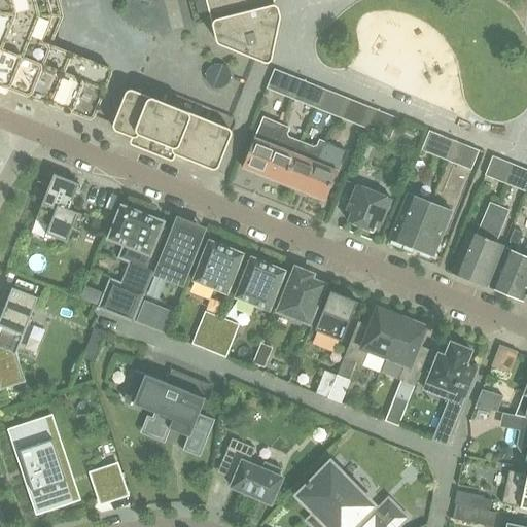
[(94,116),(95,115),(111,75),(111,74),(111,72),(111,71),(110,69),(110,68),(109,68),(108,67),(51,44),(63,15),(59,0),(0,0),(0,83),(80,116),(82,116),(83,116),(83,115),(84,114),(92,117),(94,116)]
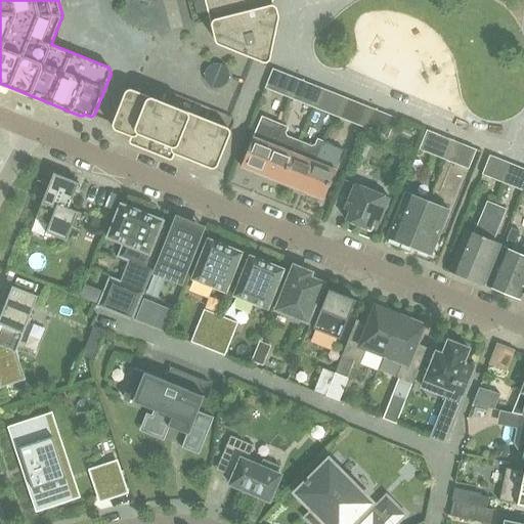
[(204,0),(215,39),(215,40),(216,42),(217,42),(219,44),(254,58),(256,58),(257,58),(258,57),(259,57),(260,56),(261,55),(261,54),(262,53),(265,36),(265,35),(264,35),(264,34),(263,34),(264,27),(265,20),(266,20),(267,20),(268,19),(269,17),(272,0),(204,0)]
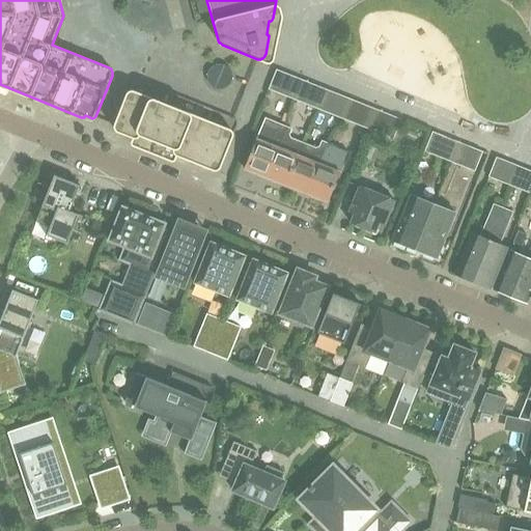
[(206,75),(206,77),(207,79),(207,81),(208,83),(210,84),(212,86),(213,87),(215,88),(217,88),(219,89),(220,89),(222,89),(223,88),(225,87),(227,86),(229,85),(230,83),(231,82),(231,80),(232,78),(232,76),(232,74),(231,72),(230,70),(229,68),(228,66),(226,65),(225,64),(223,63),(221,63),(220,63),(218,63),(216,64),(214,64),(212,66),(211,67),(210,68),(208,71),(207,73),(206,75)]
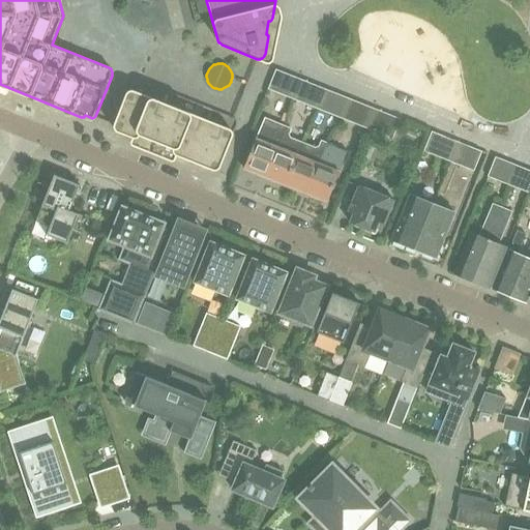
[(275,69),(268,89),(277,93),(286,74),(275,69)]
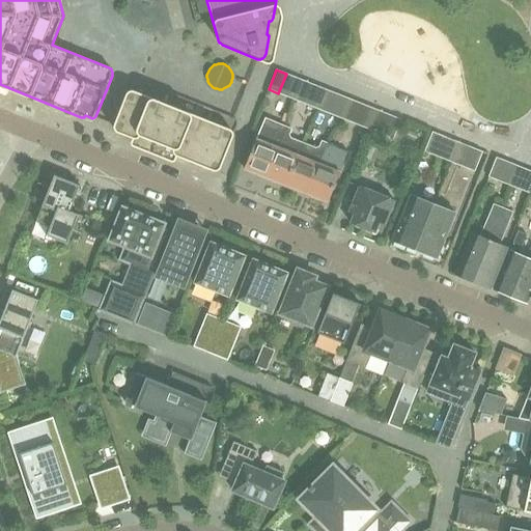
[(301,80),(294,99),(303,103),(311,84),(301,80)]
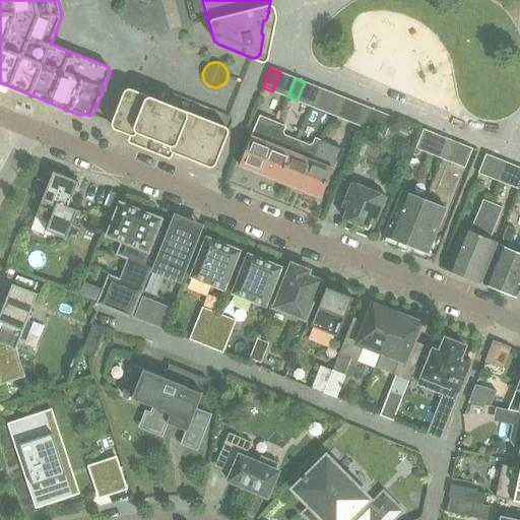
[(321,111),(329,91),(319,87),(312,107),(321,111)]
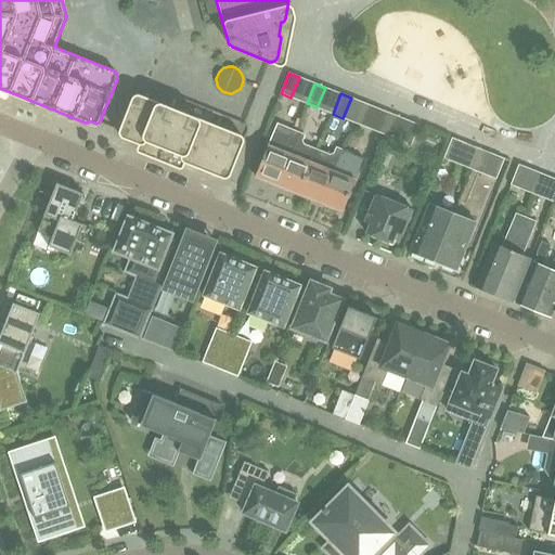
[(140,144),(157,101),(140,94),(139,94),(137,94),(136,94),(134,94),(133,95),(132,97),(131,98),(119,129),(118,131),(118,132),(119,133),(119,136),(120,137),(123,138),(140,144)]
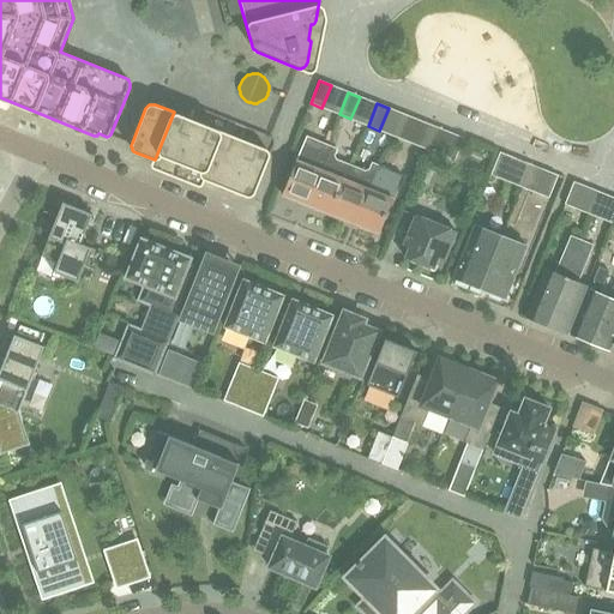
[(174,112),(155,160),(179,169),(198,121),(174,112)]
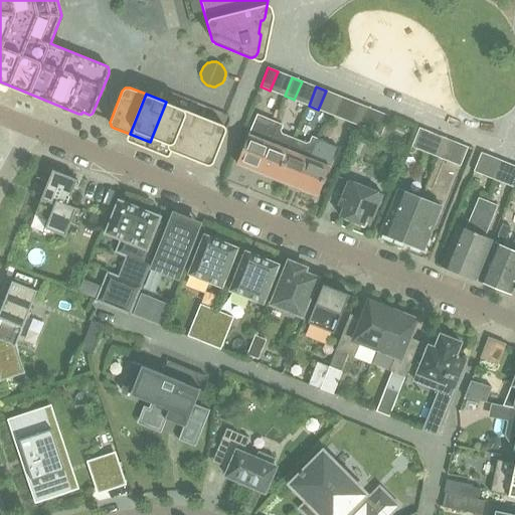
[(340,97),(333,115),(342,119),(350,101),(340,97)]
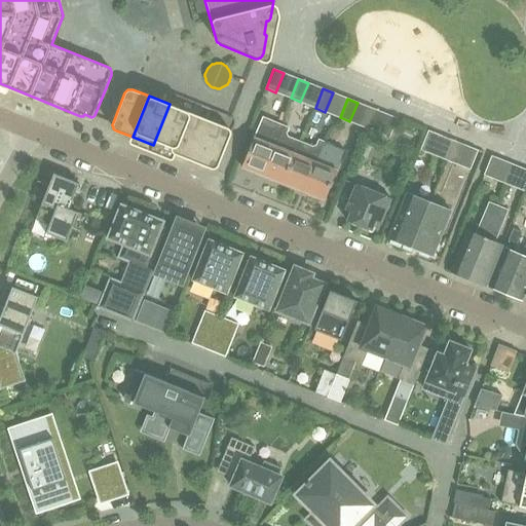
[(170,104),(153,145),(174,153),(190,112),(170,104)]
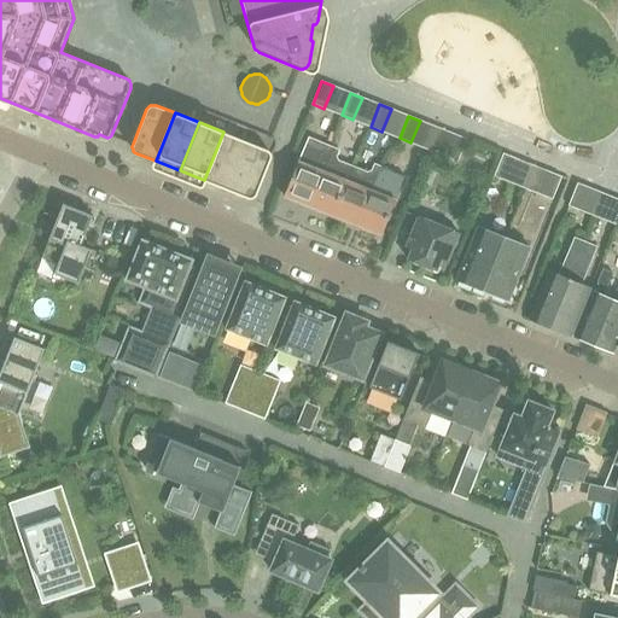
[(458,162),(466,139),(437,127),(429,150),(458,162)]
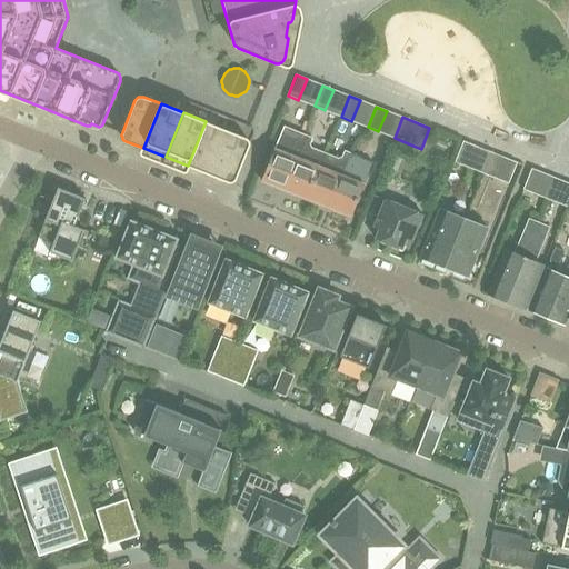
[(188,166),(189,167),(210,176),(228,130),(206,121),(188,166)]
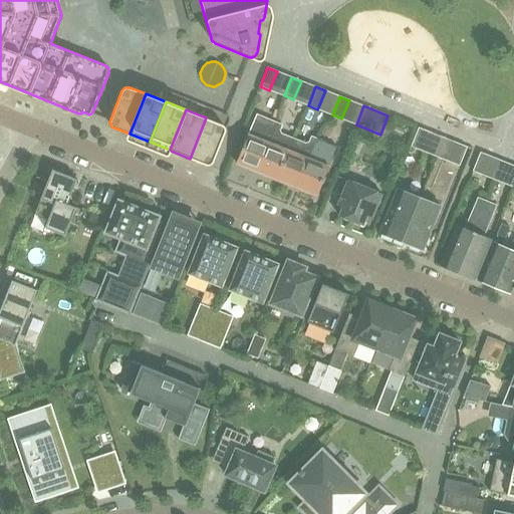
[(248,135),(236,163),(251,169),(257,171),(276,122),(271,120),(256,113),(248,135)]
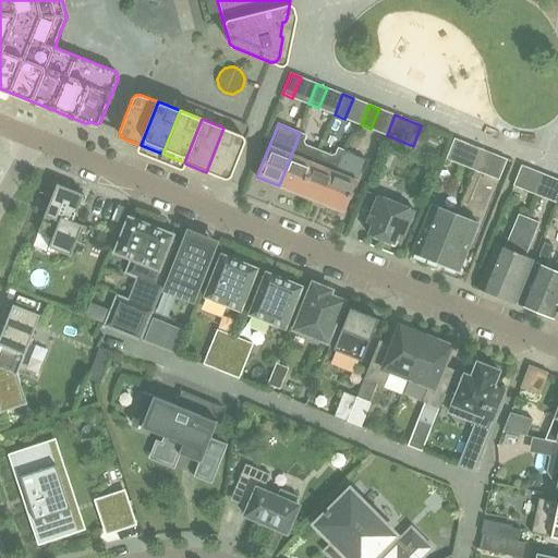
[(231,177),(234,168),(244,143),(244,142),(244,140),(244,137),(243,137),(242,135),(223,128),(206,172),(223,179),(225,179),(227,179),(229,179),(230,178),(230,177),(231,177)]
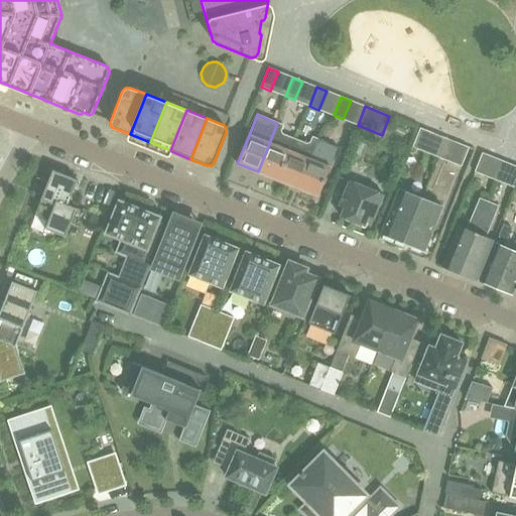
[(278,179),(294,139),(282,134),(280,130),(283,125),(277,123),(258,171),(278,179)]
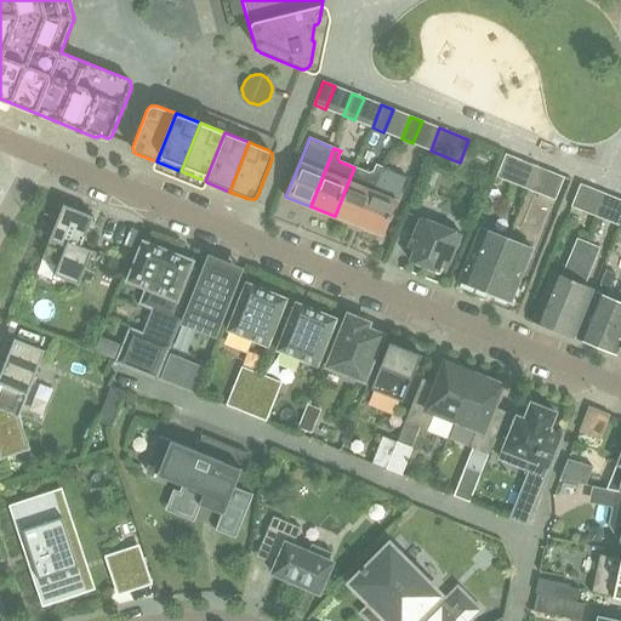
[(394,151),(386,164),(397,167),(403,154),(394,151)]
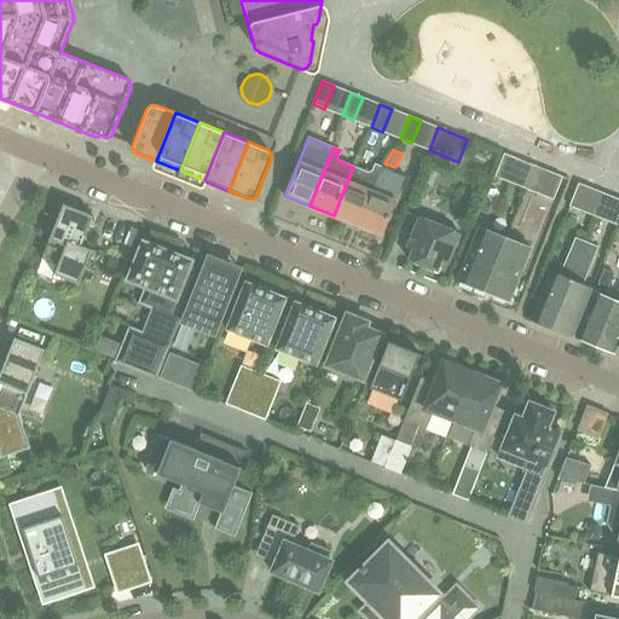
[(495,177),(507,180),(515,158),(504,154),(495,177)]
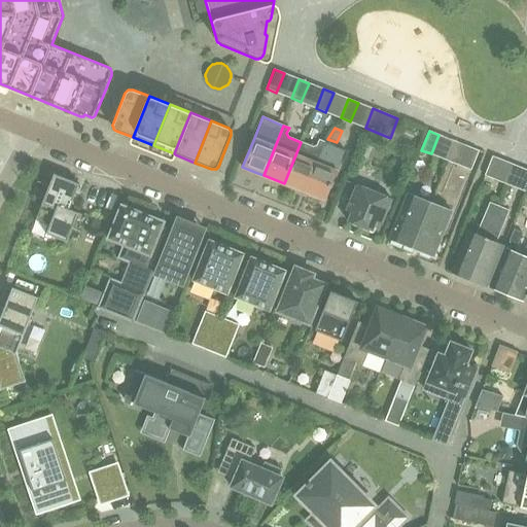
[(301,142),(284,183),(305,191),(324,142),(319,139),(317,145),(313,146),(301,142)]
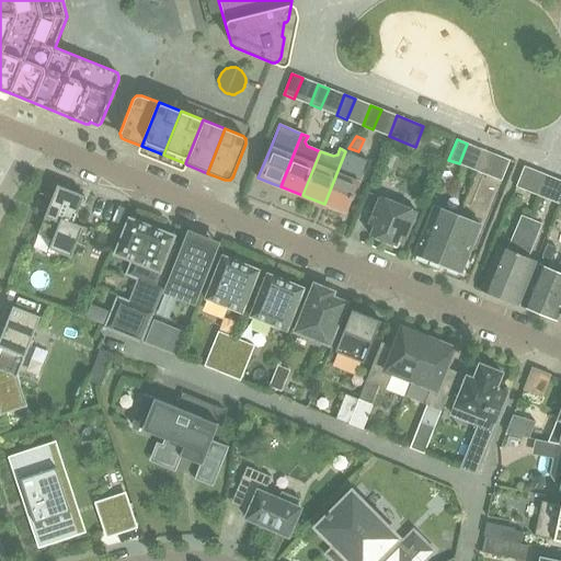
[(345,151),(324,204),(330,207),(346,213),(358,182),(368,160),(352,153),(345,151)]
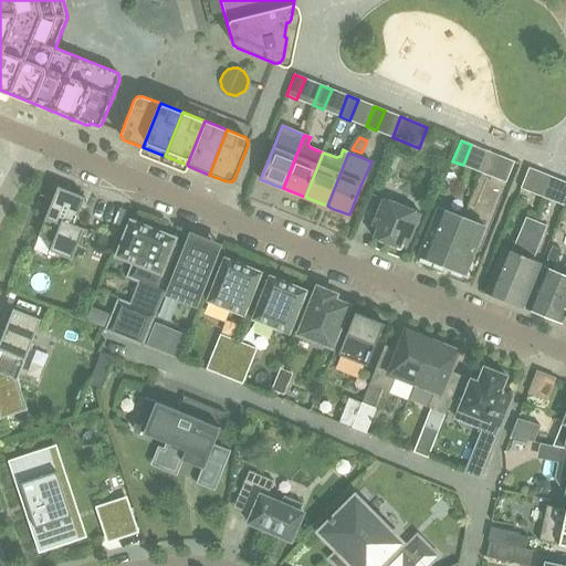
[(503,157),(495,178),(505,182),(514,161),(503,157)]
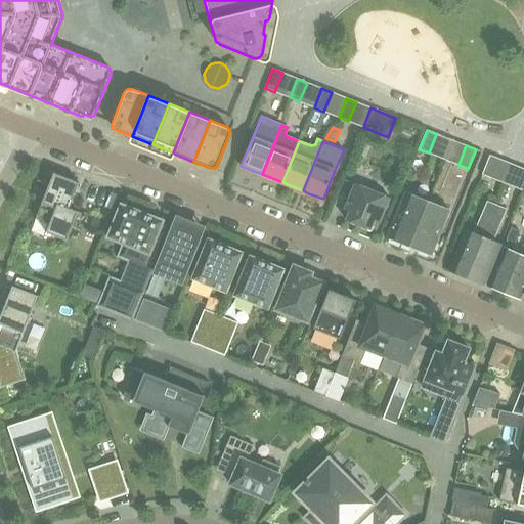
[(489,155),(482,174),(491,178),(499,159),(489,155)]
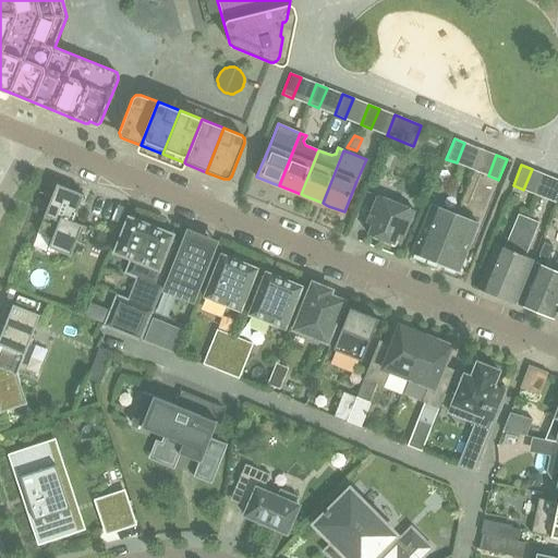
[(557,203),(557,201),(557,179),(555,179),(547,198),(557,203)]
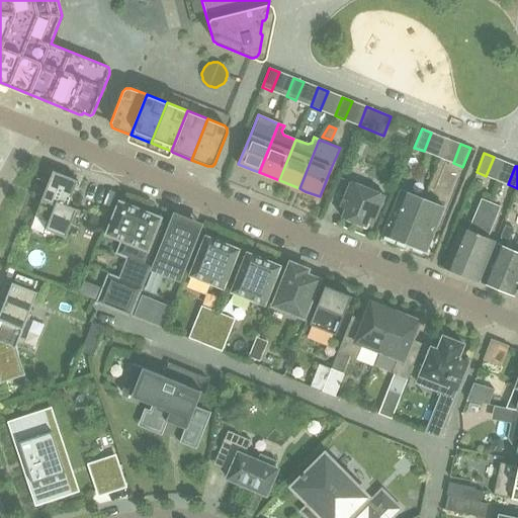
[(53,170),(34,214),(49,221),(45,229),(66,237),(77,208),(68,205),(78,180),(53,170)]
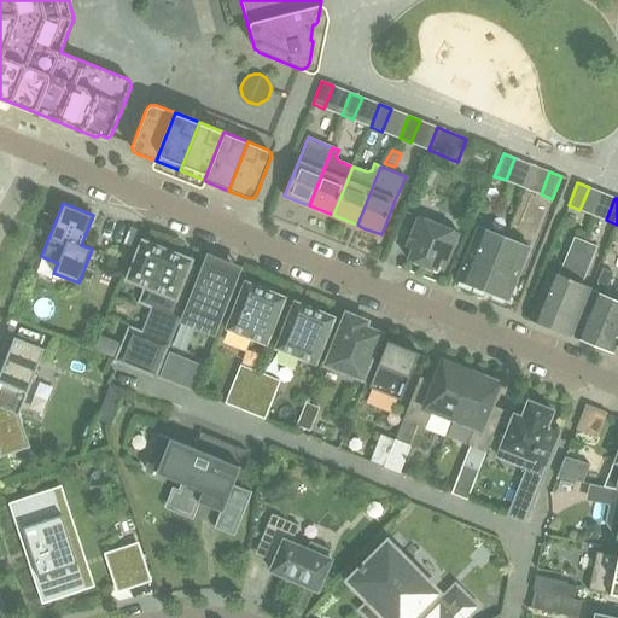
[(412,249),(408,260),(437,272),(441,261),(447,263),(459,233),(418,216),(406,246),(412,249)]
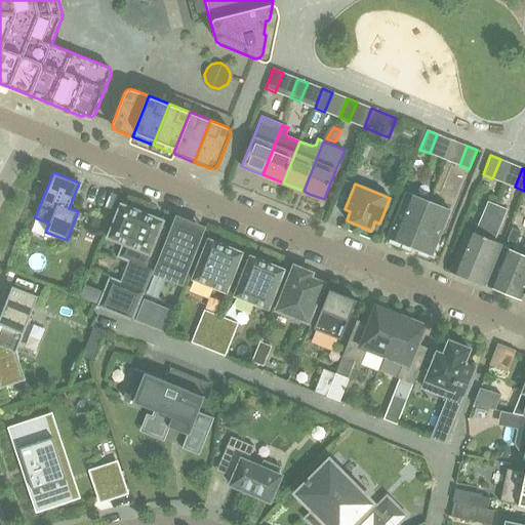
[(388,237),(410,246),(428,201),(406,193),(388,237)]
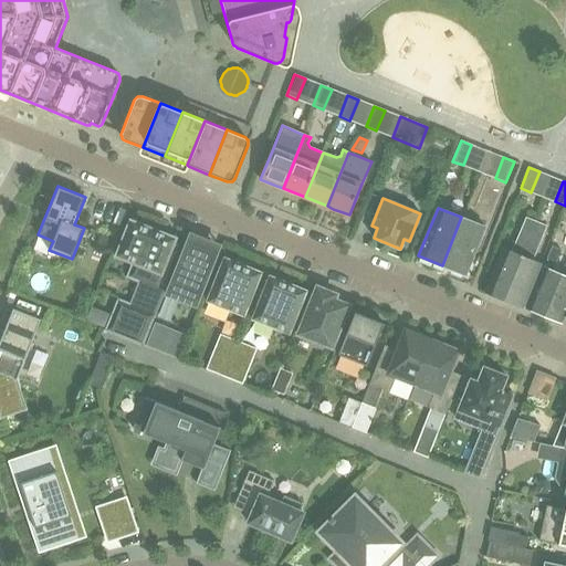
[(484,227),(461,217),(442,265),(465,274),(472,258),(484,227)]
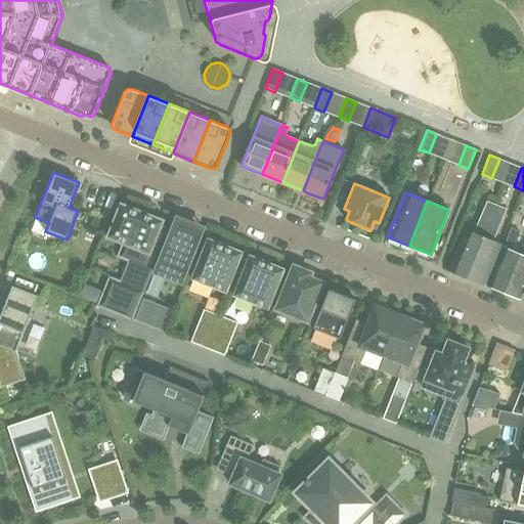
[(449,270),(467,277),(496,205),(486,201),(473,233),(466,230),(449,270)]
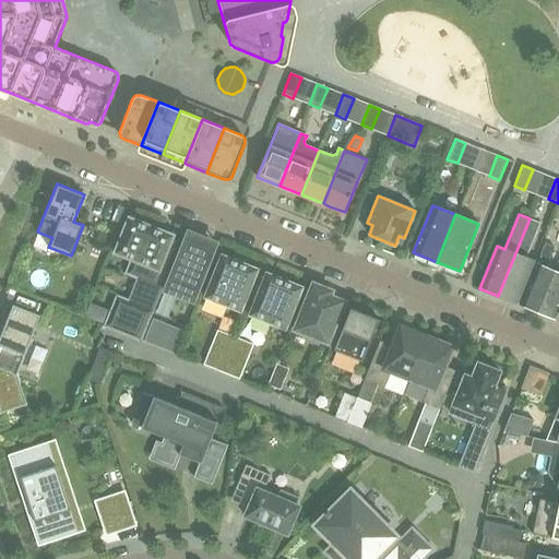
[(137,249),(132,259),(127,273),(139,277),(129,301),(117,297),(106,325),(140,339),(162,284),(157,282),(174,242),(170,241),(173,236),(173,237),(174,235),(171,234),(171,235),(130,218),(130,217),(129,217),(128,218),(129,218),(119,242),(137,249)]
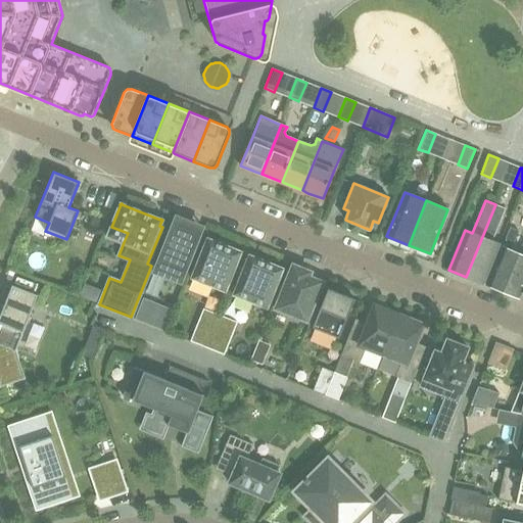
[(495,204),(466,277),(483,284),(500,244),(491,241),(505,208),(495,204)]
